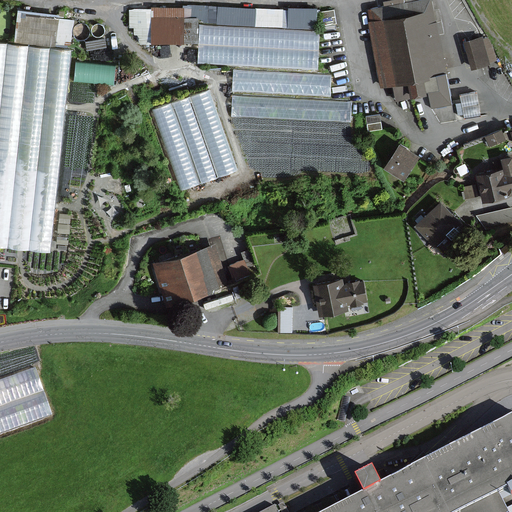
[(369,9),(372,21),(432,9),(430,0),(377,0),(378,7),(369,9)]
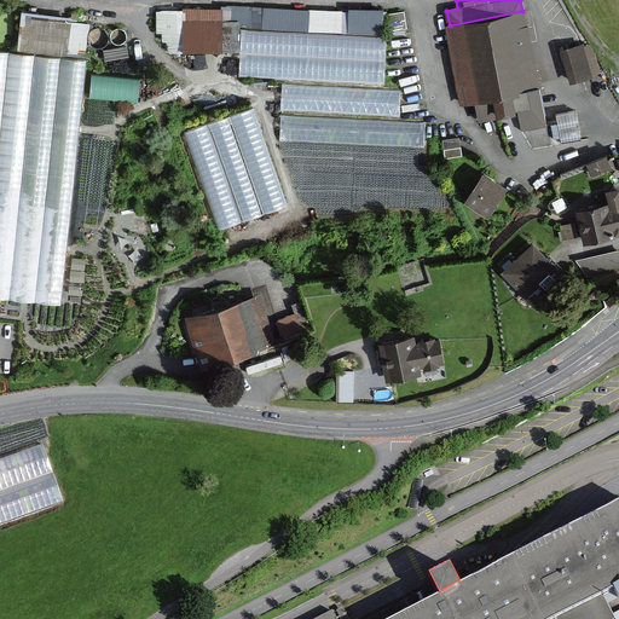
[(168,52),(241,53),(239,77),(385,80),(386,11),(158,5),(158,41),(168,41),(168,52)]
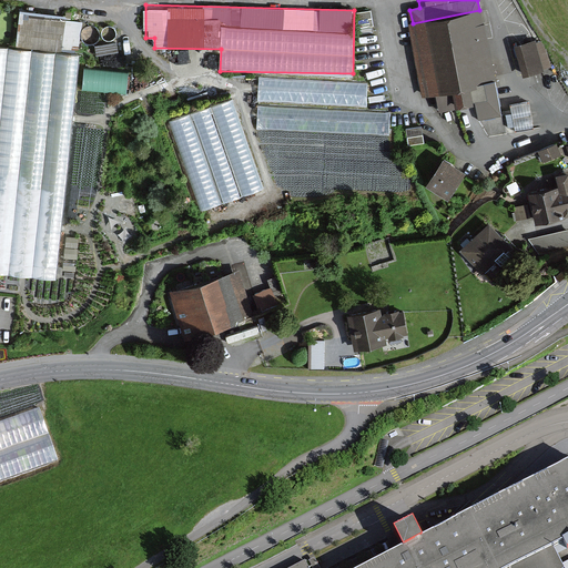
[(437,88),(493,77),(479,10),(413,23),(426,90),(437,88)]
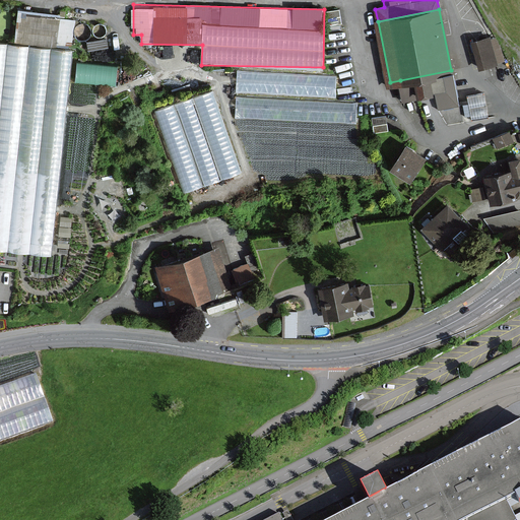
[(90,51),(108,47),(106,39),(87,43),(90,51)]
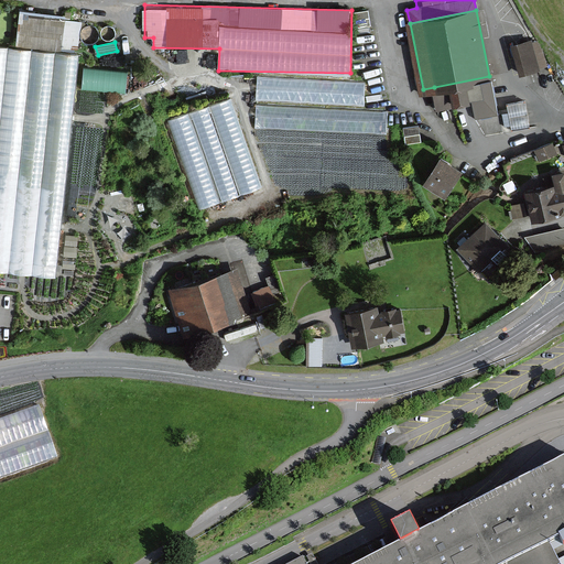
[(532,42),(512,46),(519,75),(539,71),(532,42)]
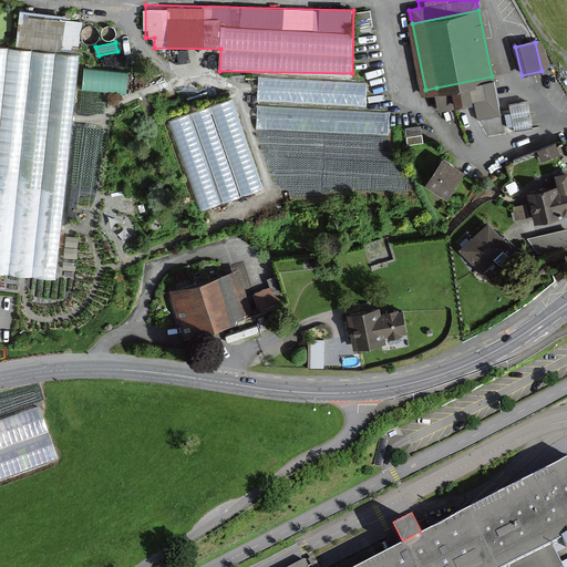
[(78,55),(0,48),(0,270),(57,276),(78,55)]
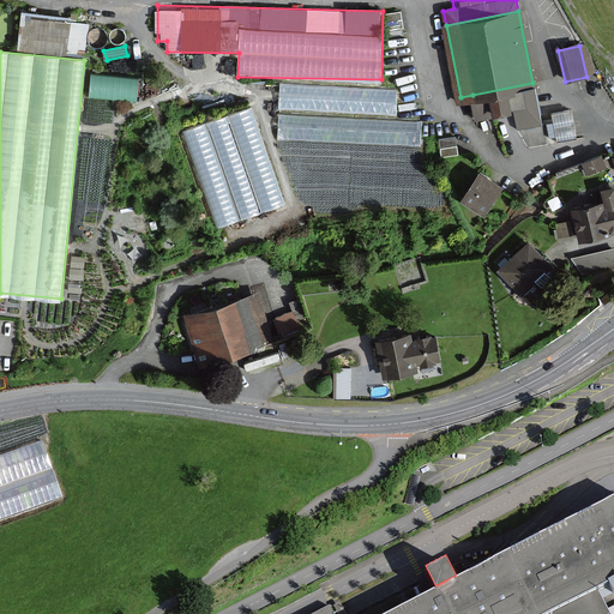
[(91,74),(90,98),(139,100),(139,77),(91,74)]
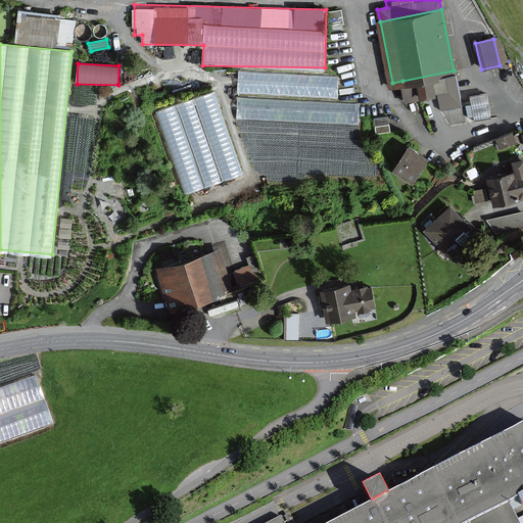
[(454,70),(402,81),(406,99),(421,96),(420,93),(439,89),(442,105),(460,102),(454,70)]
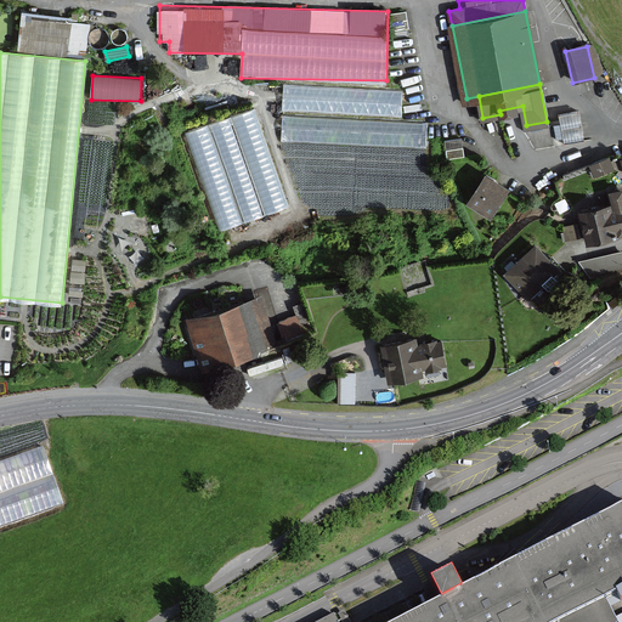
[(402,113),(403,89),(284,86),(283,111),(402,113)]
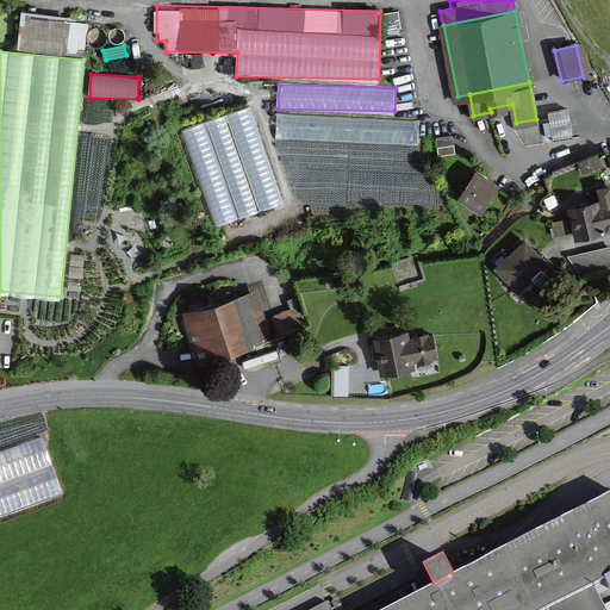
[(215,225),(284,204),(253,106),(184,128),(215,225)]
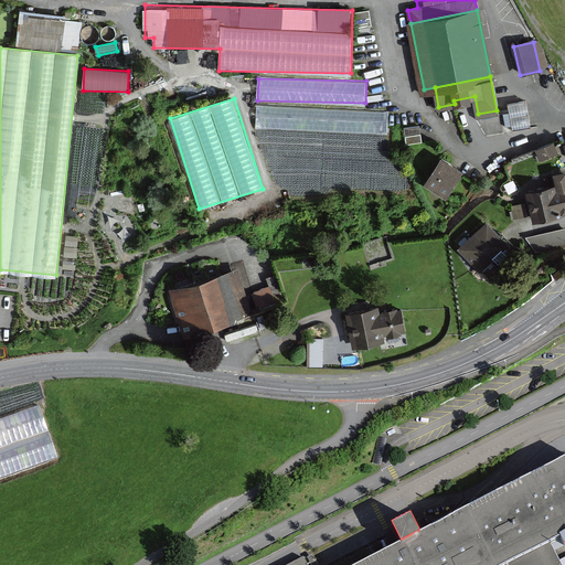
[(510,113),(504,113),(507,128),(530,125),(526,100),(509,103),(510,113)]
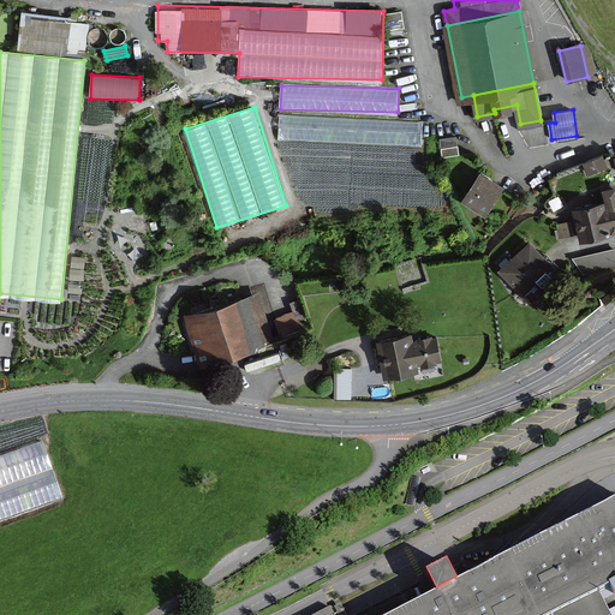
[(280,115),(279,139),(422,144),(423,120),(280,115)]
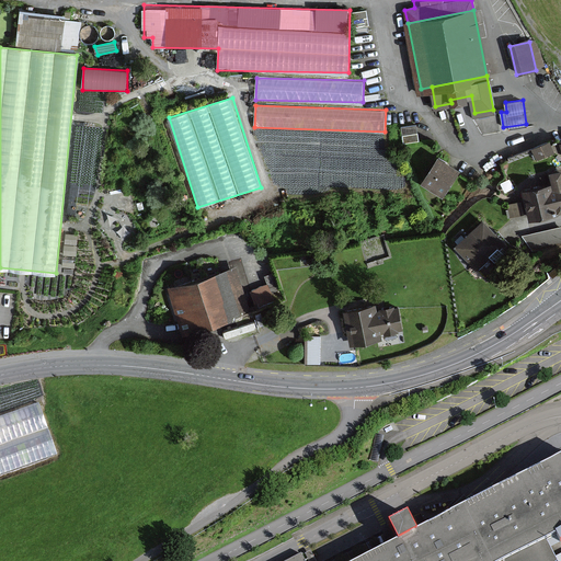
[(418,126),(403,126),(404,141),(419,141),(418,126)]
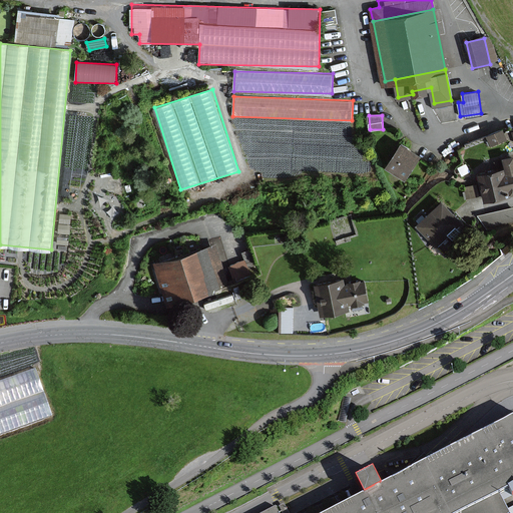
[(491,147),(509,140),(504,129),(487,135),(491,147)]
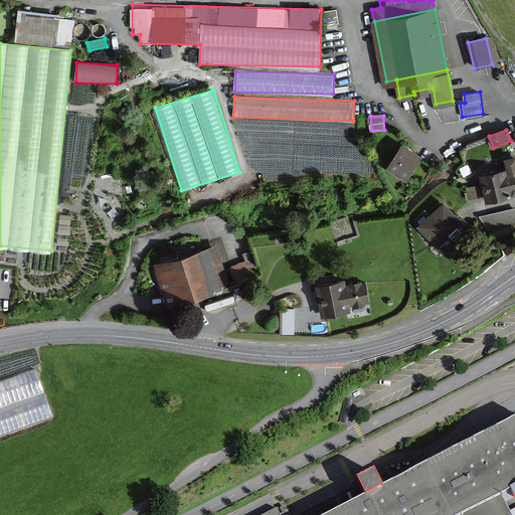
[(404,142),(387,168),(406,180),(422,155),(404,142)]
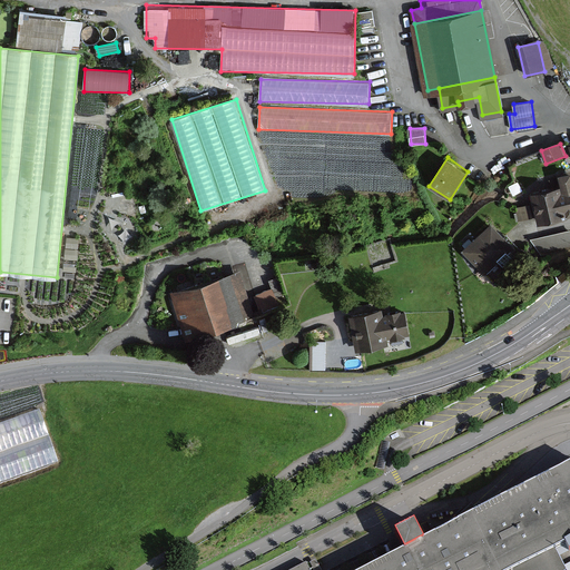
[(562,184),(532,190),(539,222),(569,215),(569,170),(560,174),(562,184)]
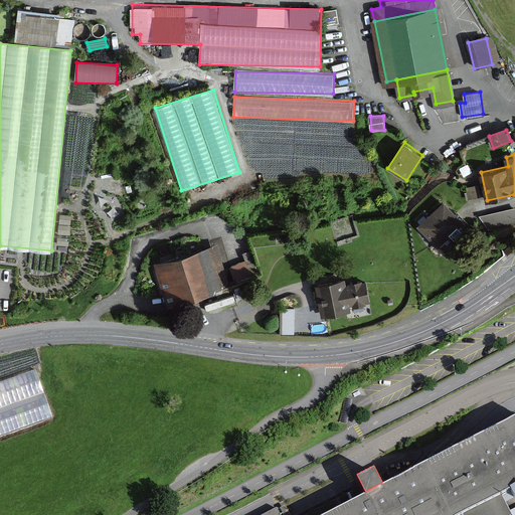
[(469,199),(479,199),(479,186),(469,186),(469,199)]
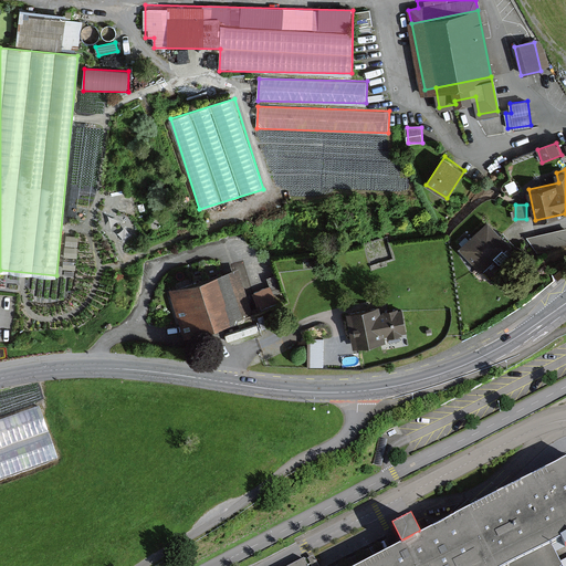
[(510,240),(490,221),(463,249),(482,268),(510,240)]
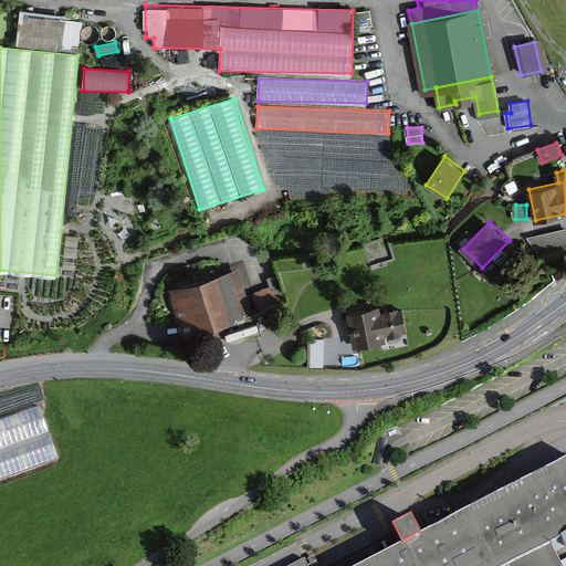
[(565,229),(532,234),(535,258),(565,253),(565,229)]
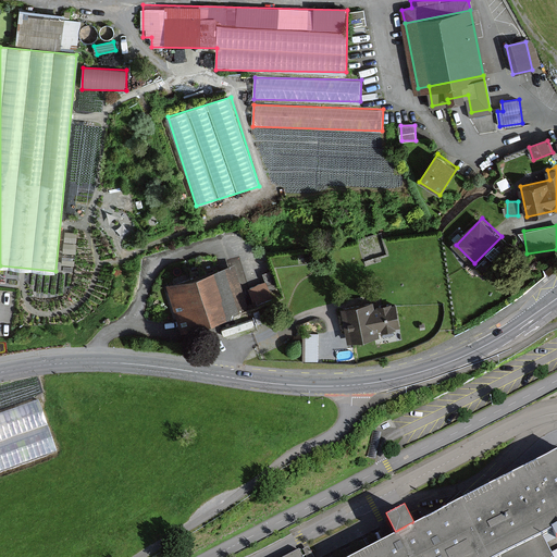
[(358,238),(363,257),(384,251),(379,233),(358,238)]
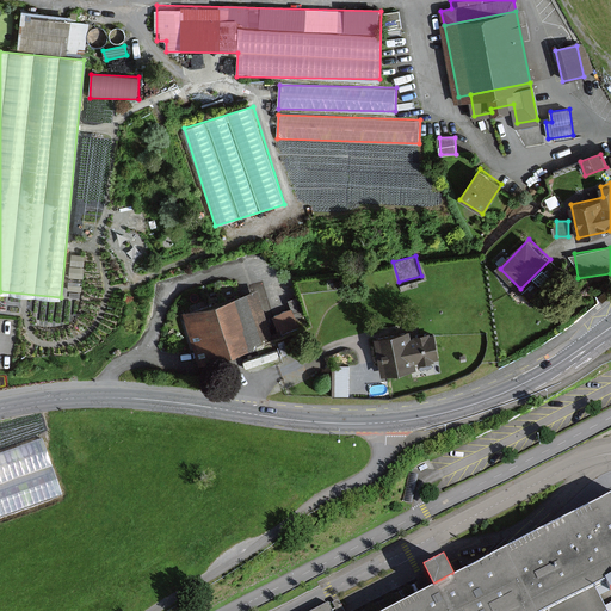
[(272,338),(257,291),(184,315),(201,363),(272,338)]
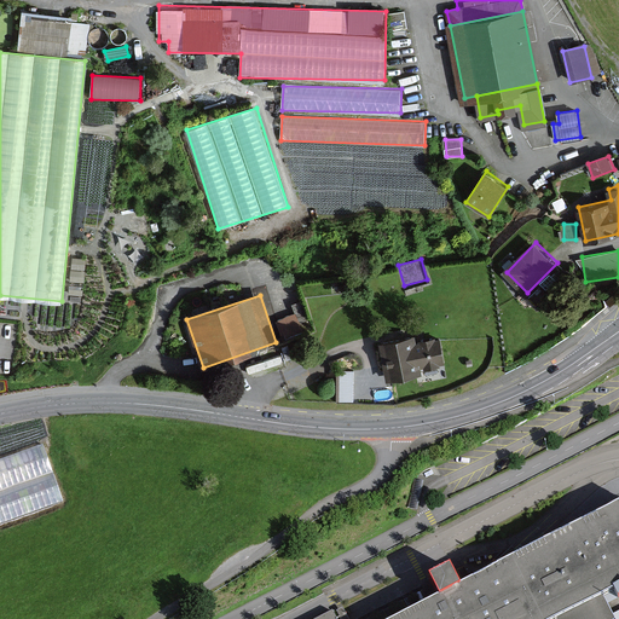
[(276,320),(284,337),(302,329),(295,312),(276,320)]
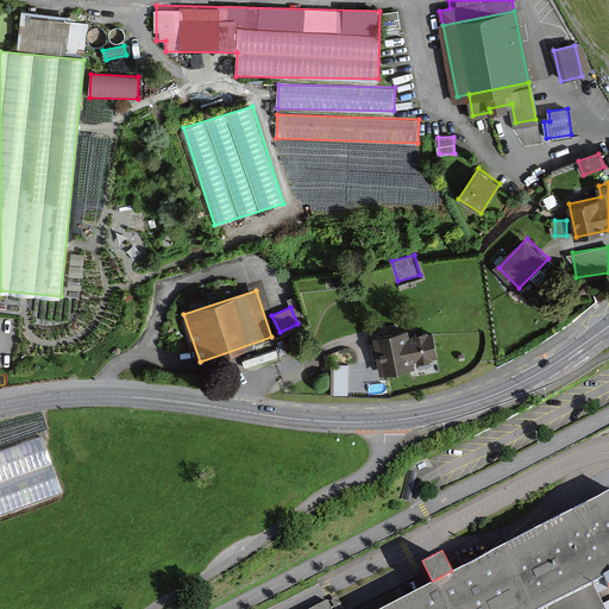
[(409,333),(377,338),(382,374),(414,369),(413,359),(437,356),(434,336),(410,339),(409,333)]
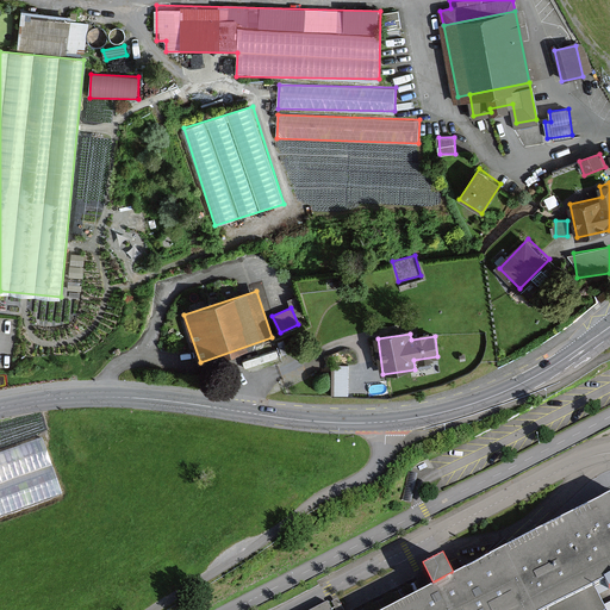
[(349,366),(334,366),(334,396),(349,396),(349,366)]
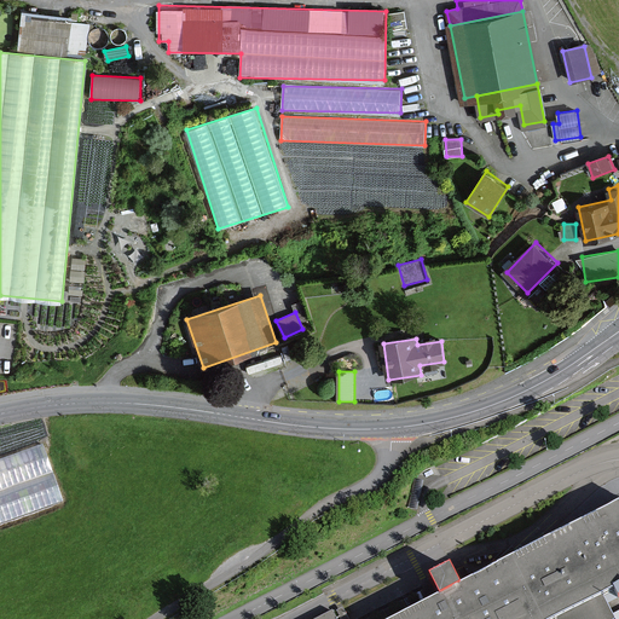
[(613,618),(602,597),(618,589),(618,507),(397,618),(337,618),(335,612),(320,618),(613,618)]
